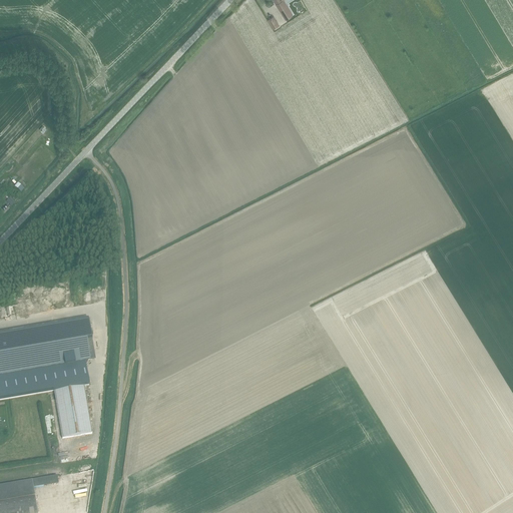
[(284,0),(273,0),(286,19),(293,15),(284,0)]
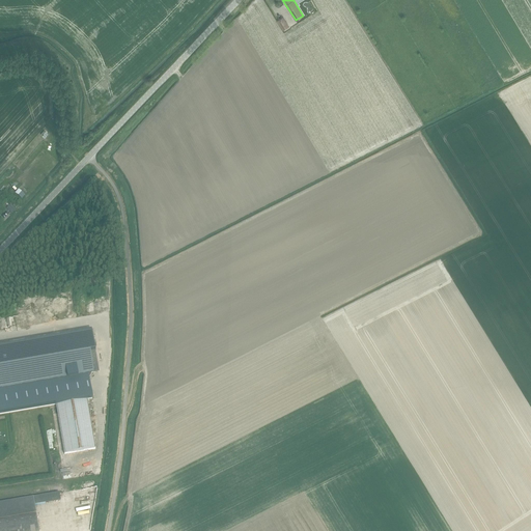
[(278,21),(283,29),(288,26),(283,18),(278,21)]
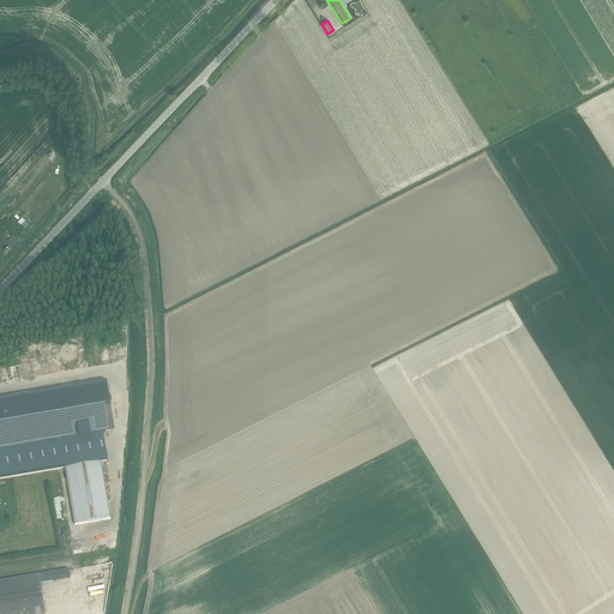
[(18,242),(11,236),(7,241),(13,247),(18,242)]
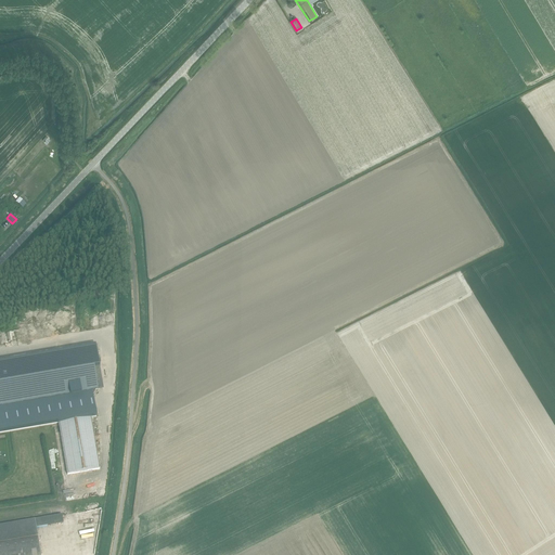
[(92,390),(103,389),(95,345),(0,361),(0,433),(59,423),(67,475),(100,469),(91,417),(97,416),(92,390)]
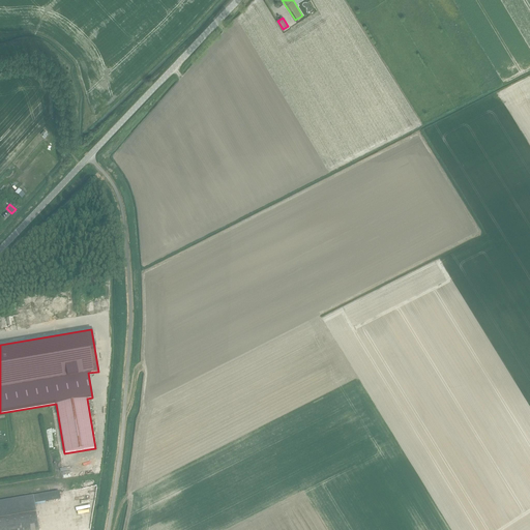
[(91,517),(88,494),(87,489),(33,497),(34,504),(62,499),(66,521),(91,517)]
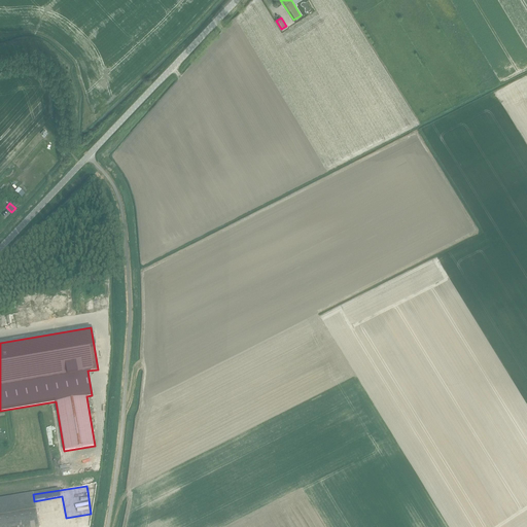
[(0,507),(34,502),(33,494),(0,499),(0,507)]
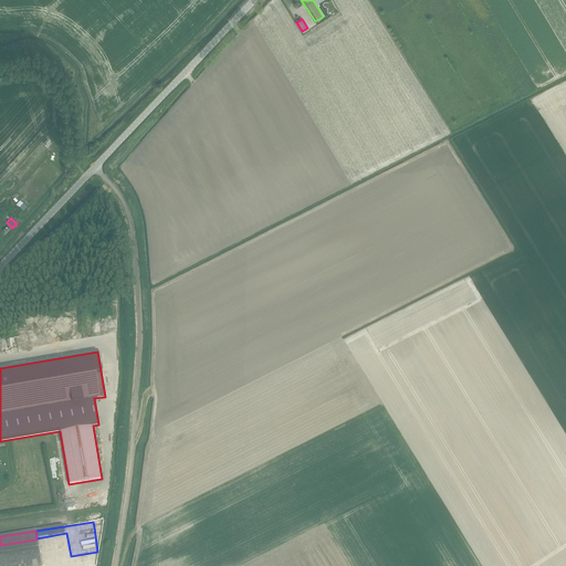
[(0,565),(40,559),(37,540),(0,545),(0,565)]
